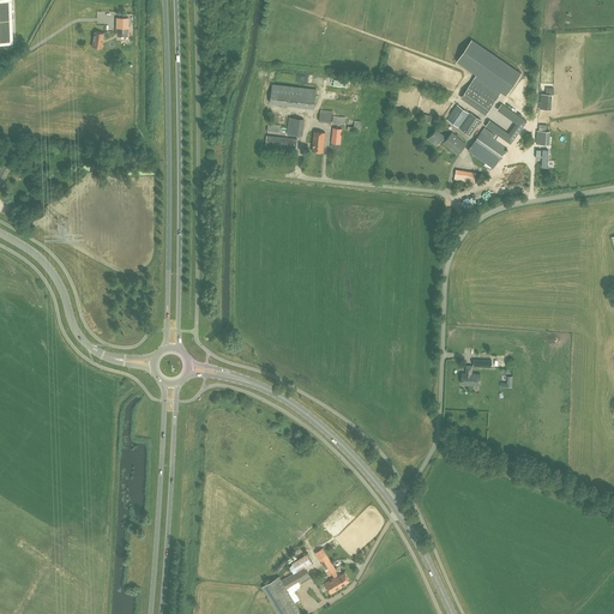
[(0,0),(0,43),(12,44),(11,0),(0,0)]
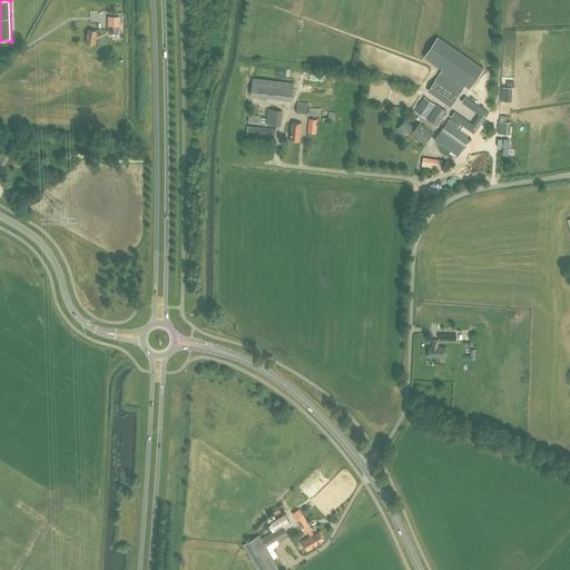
[(119,32),(119,29),(119,17),(114,17),(114,23),(108,23),(108,33),(119,33),(119,32)]
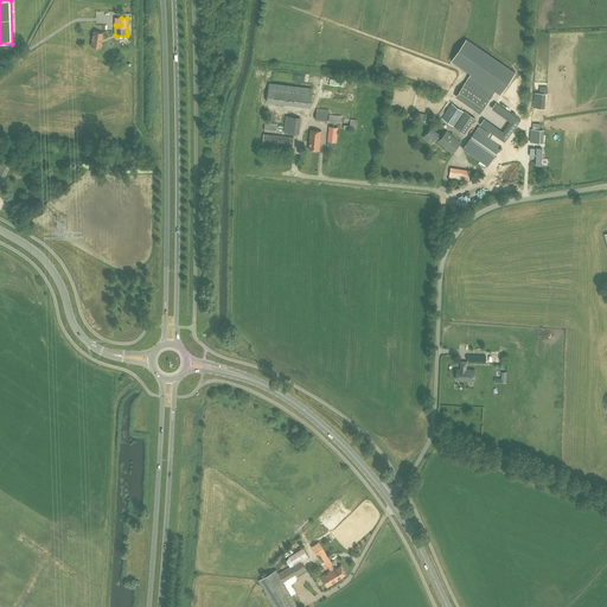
[(91,46),(100,48),(102,32),(93,31),(91,46)]
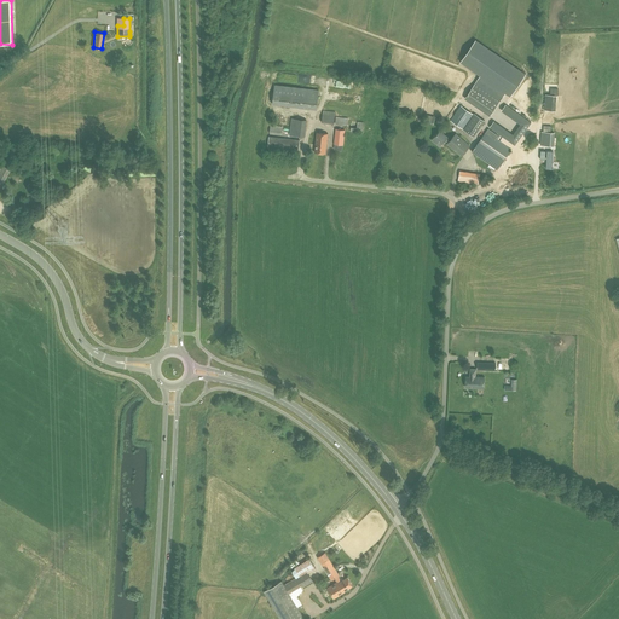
[(480,75),(474,85),(466,97),(491,114),(505,92),(510,96),(525,74),(475,40),(461,61),(480,75)]
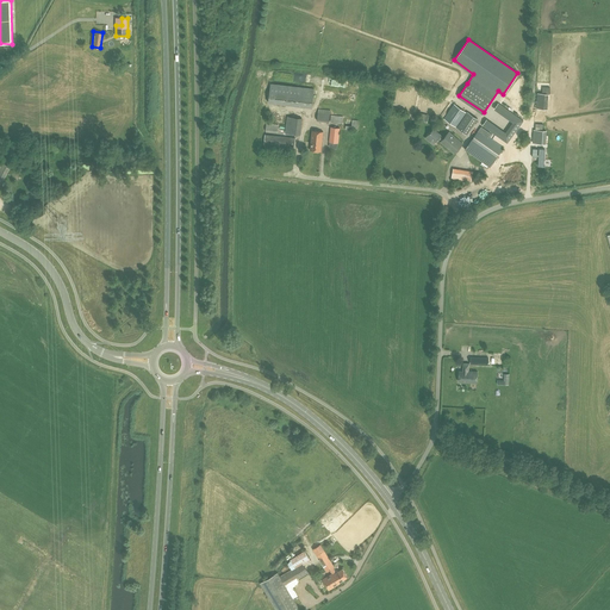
[(271,83),(268,103),(312,107),(315,88),(271,83)]
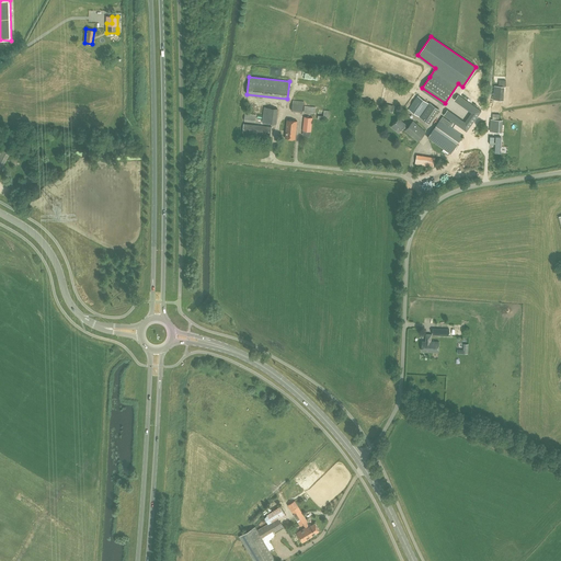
[(458,94),(454,100),(471,113),(465,122),(447,110),(443,115),(467,132),(471,126),(478,117),(481,111),(458,94)]
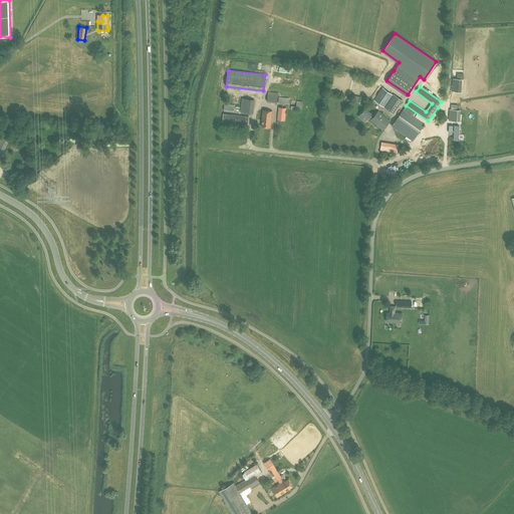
[(373,99),(384,107),(394,94),(382,87),(373,99)]
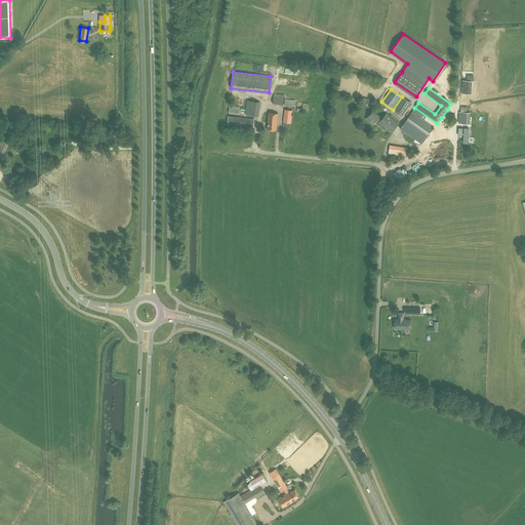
[(273,104),(283,105),(284,94),(274,93),(273,104)]
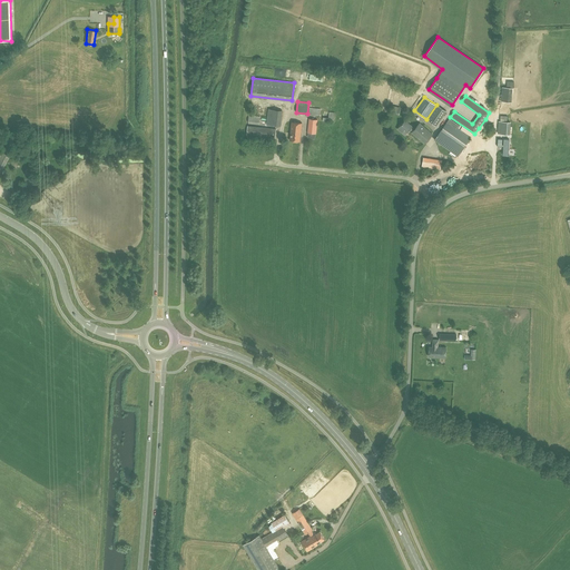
[(393,105),(392,112),(399,115),(401,107),(393,105)]
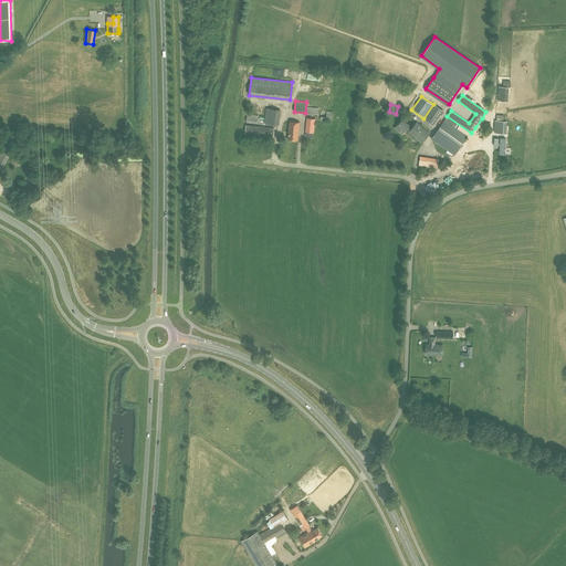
[(442,111),(433,104),(423,118),(432,124),(442,111)]
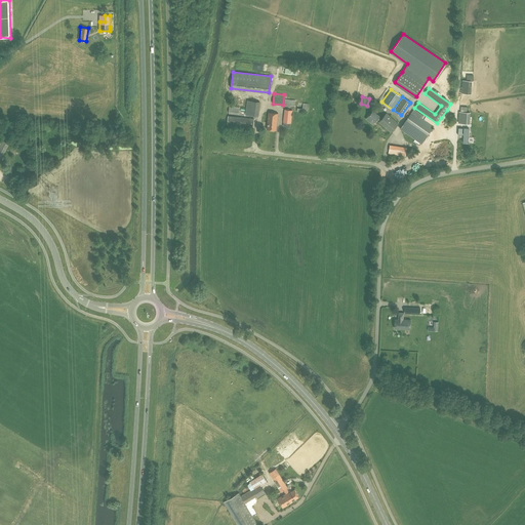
[(258,116),(260,102),(247,99),(245,115),(258,116)]
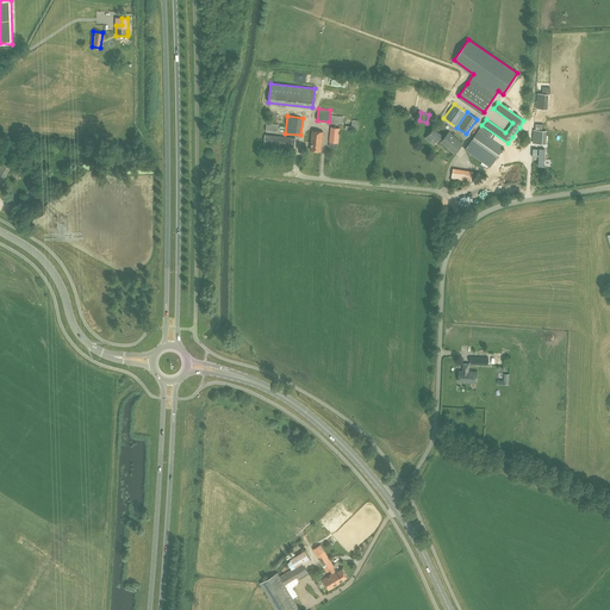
[(358,120),(346,119),(346,129),(358,130),(358,120)]
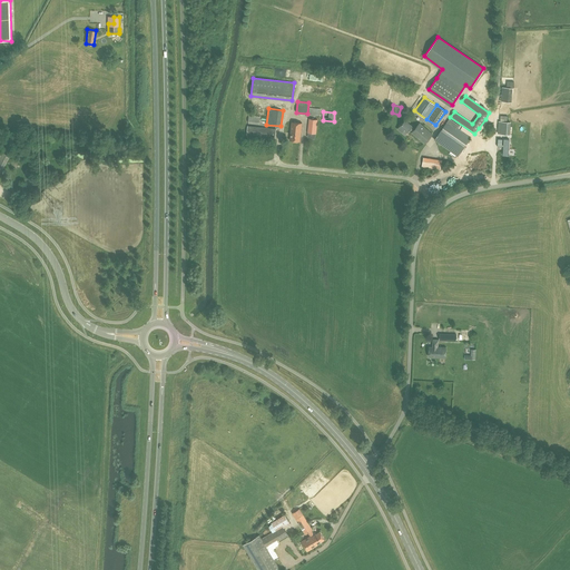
[(248,123),(259,124),(261,116),(248,115),(248,123)]
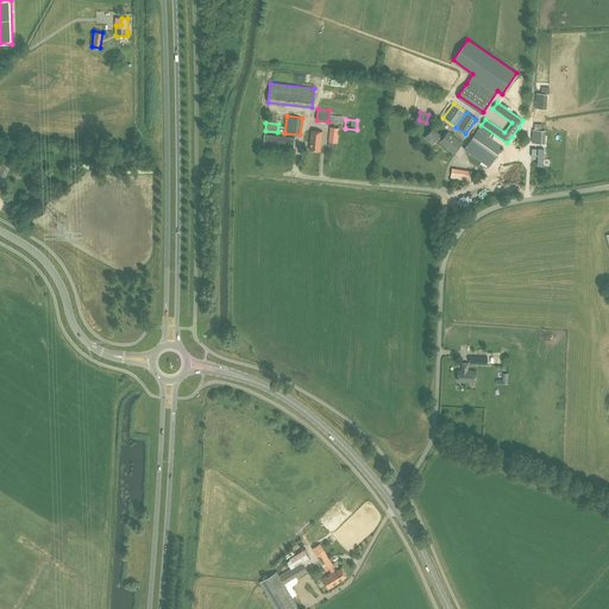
[(339,127),(330,126),(328,142),(338,143),(339,127)]
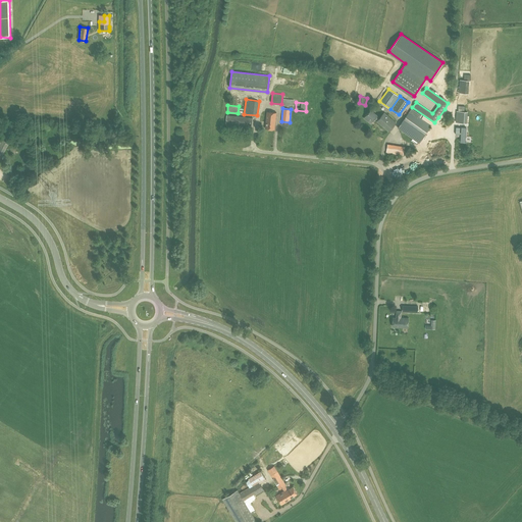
[(431,126),(418,117),(420,114),(412,108),(398,127),(419,143),(431,126)]
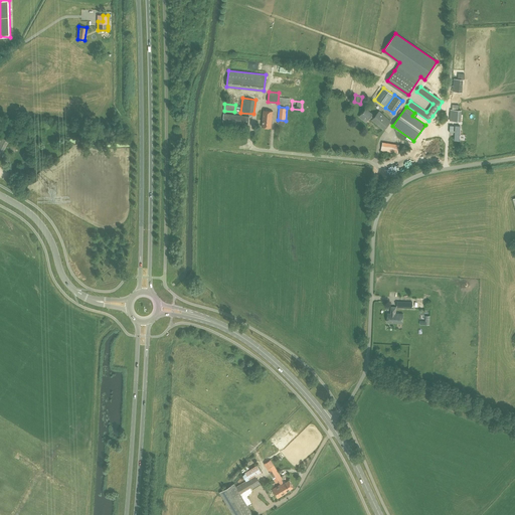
[(361,114),(359,116),(363,120),(366,122),(368,120),(370,117),(372,119),(372,120),(383,130),(390,121),(379,111),(374,116),(372,114),(373,113),(366,108),(361,114)]
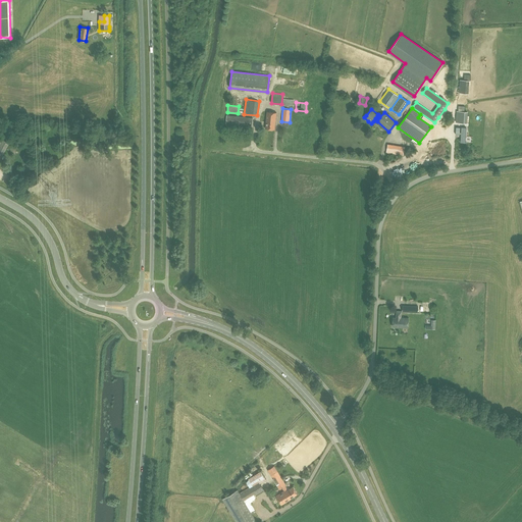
[(274,129),(276,112),(267,111),(265,128),(274,129)]
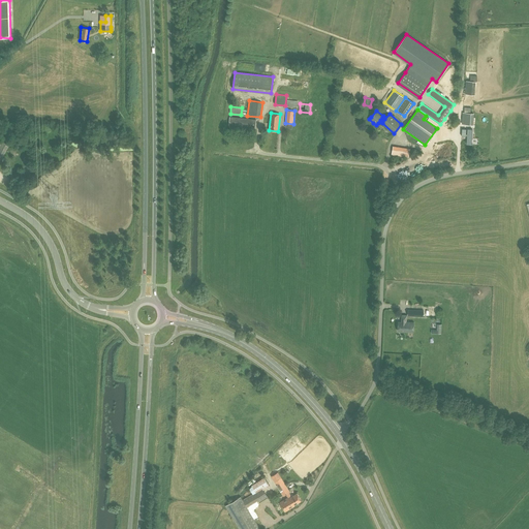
[(462,124),(472,125),(473,113),(463,113),(462,124)]
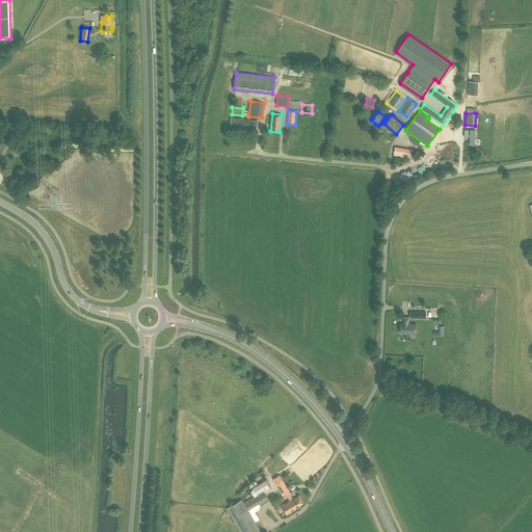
[(258,120),(231,116),(230,127),(257,130),(258,120)]
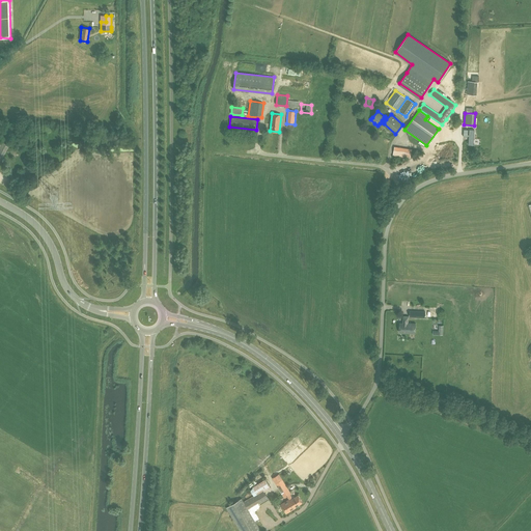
[(394,146),(393,156),(410,158),(412,148),(394,146)]
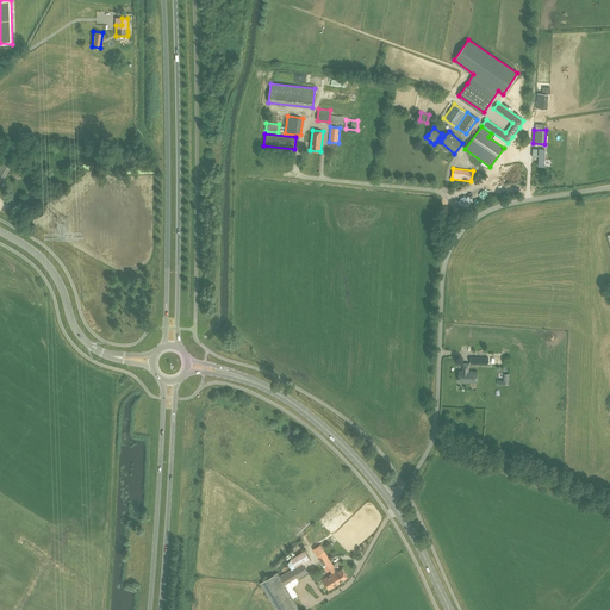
[(464,363),(464,369),(464,371),(459,371),(459,381),(468,381),(468,383),(477,383),(477,371),(468,371),(470,363),(464,363)]
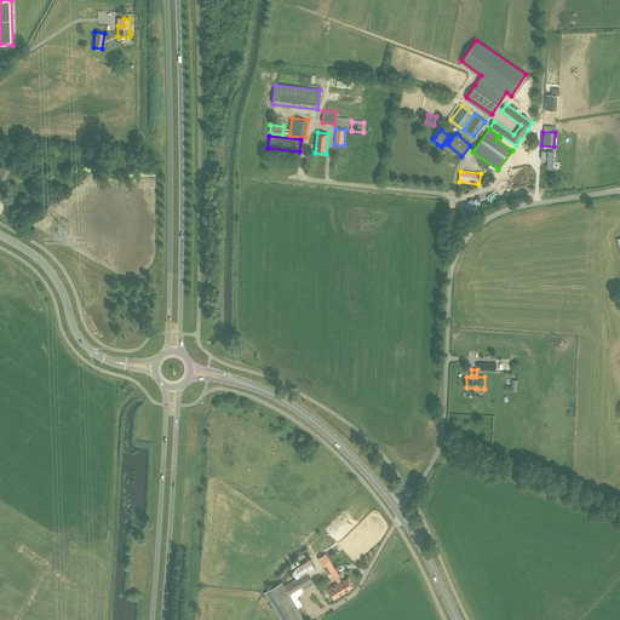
[(326,554),(317,557),(332,581),(333,580),(336,579),(337,583),(336,584),(328,589),(334,600),(345,592),(345,591),(352,587),(348,578),(342,581),(339,577),(326,554)]
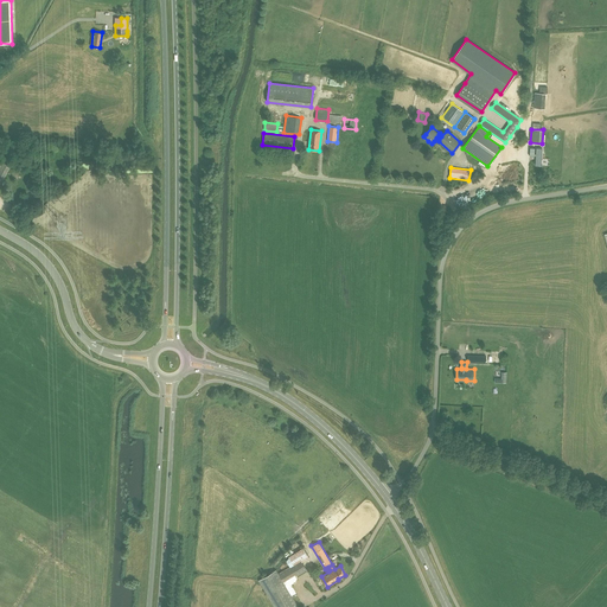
[(294,564),(279,574),(285,583),(293,577),(307,569),(302,561),(310,557),(304,547),(288,556),(294,564)]
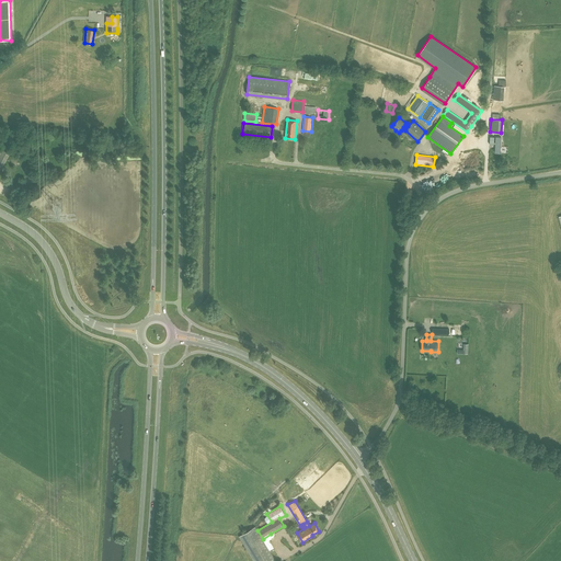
[(254,527),(239,536),(245,547),(249,552),(253,560),(272,560),(275,560),(270,550),(274,548),(270,540),(268,540),(273,537),(271,534),(263,539),(258,530),(255,526),(254,527)]
